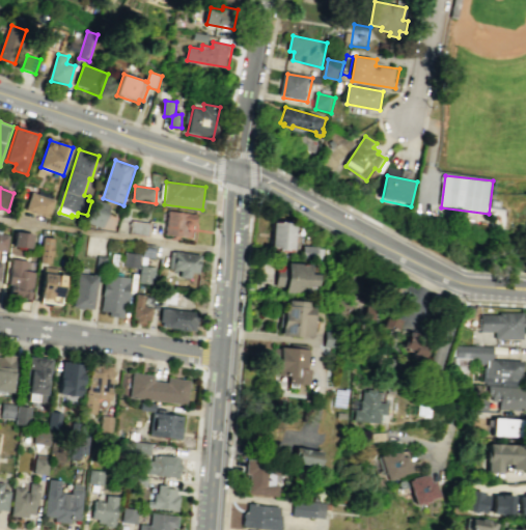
[(26,212),(32,193),(56,201),(50,220),(26,212)]
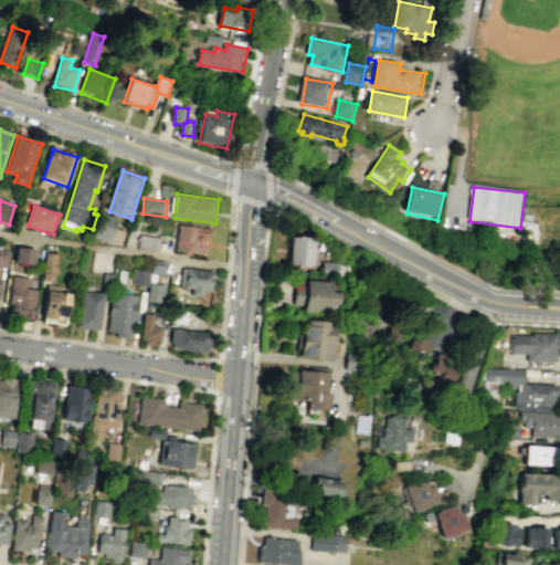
[(112,244),(96,239),(105,213),(119,219),(112,244)]
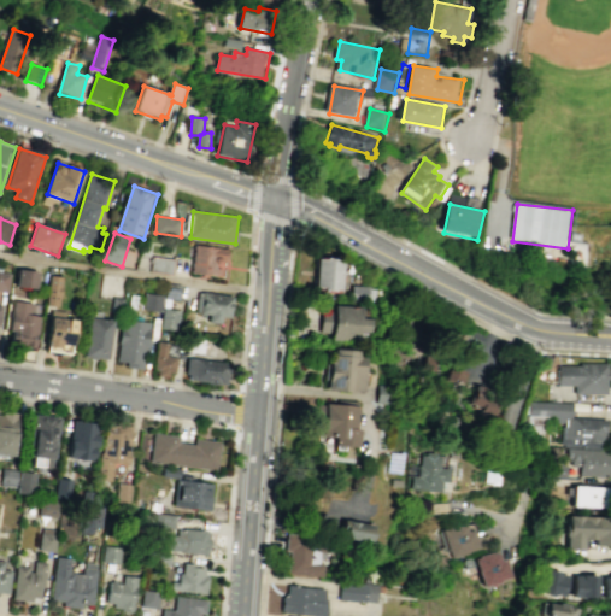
[(194,274),(198,246),(229,250),(225,277),(194,274)]
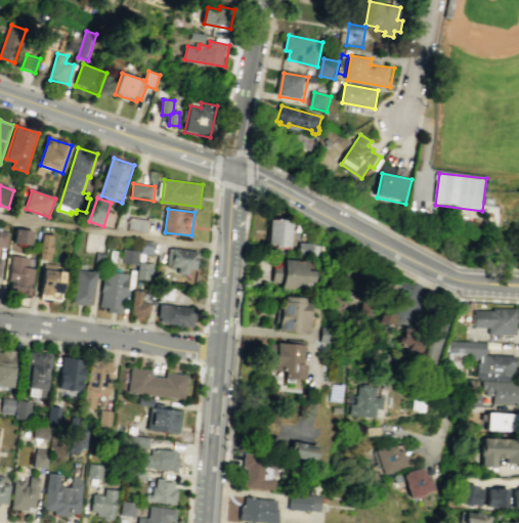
[(130,230),(131,218),(150,220),(148,233),(130,230)]
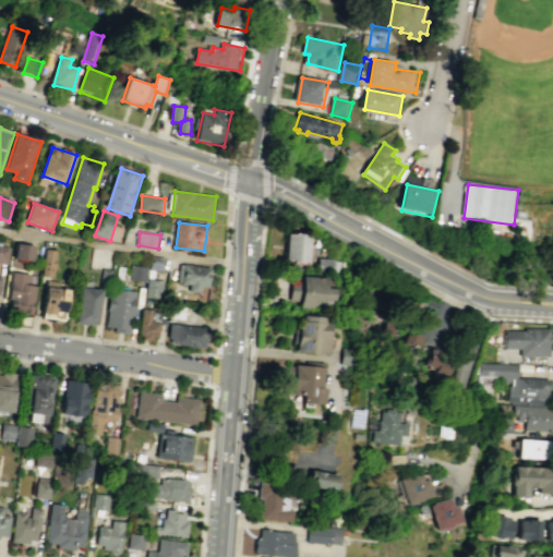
[(286,263),(288,234),(311,237),(309,265),(286,263)]
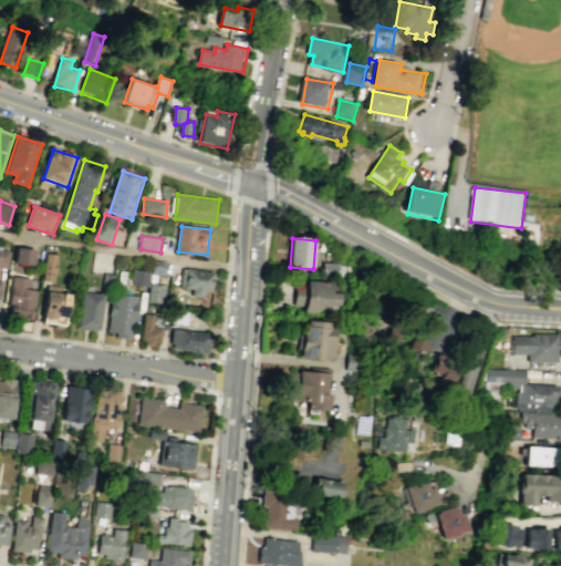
[(37,250),(34,266),(16,264),(18,248),(37,250)]
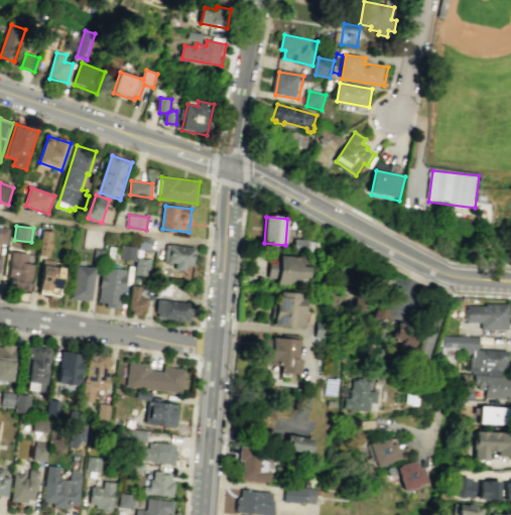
[(0,245),(0,227),(11,229),(8,246),(0,245)]
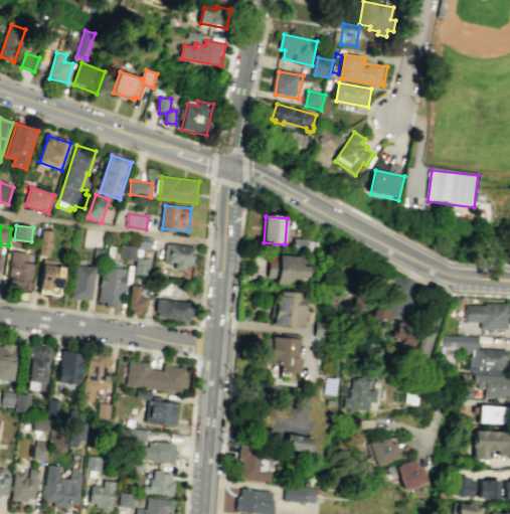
[(40,255),(43,230),(54,231),(50,257),(40,255)]
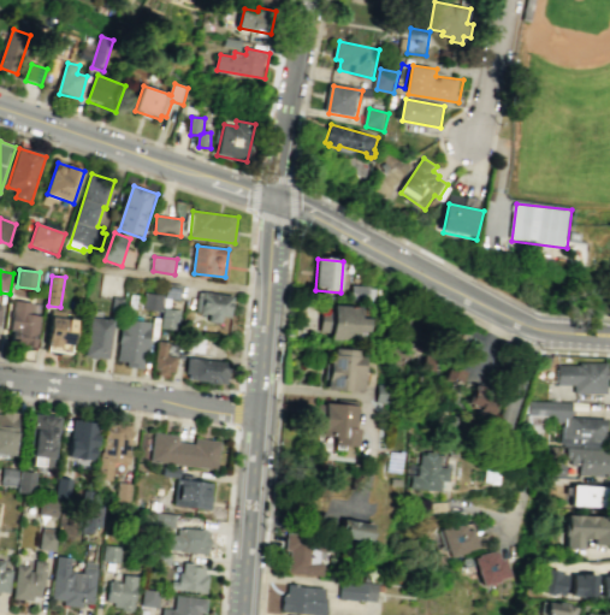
[(169,299),(170,284),(185,287),(183,301),(169,299)]
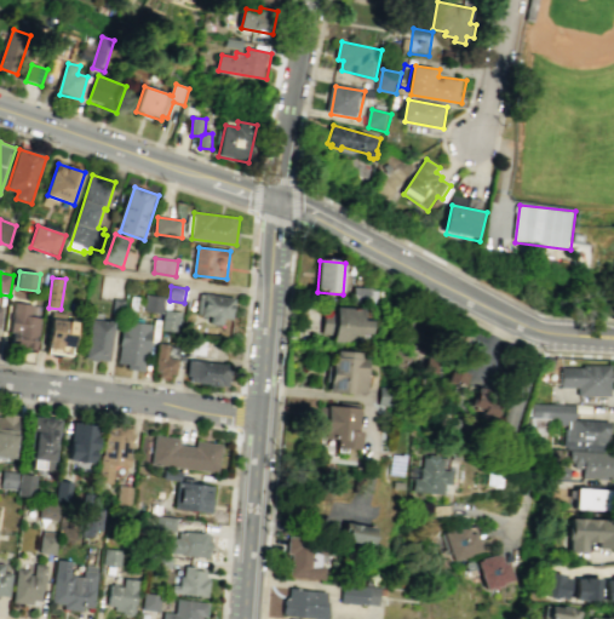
[(377,290),(354,288),(354,303),(377,304),(377,290)]
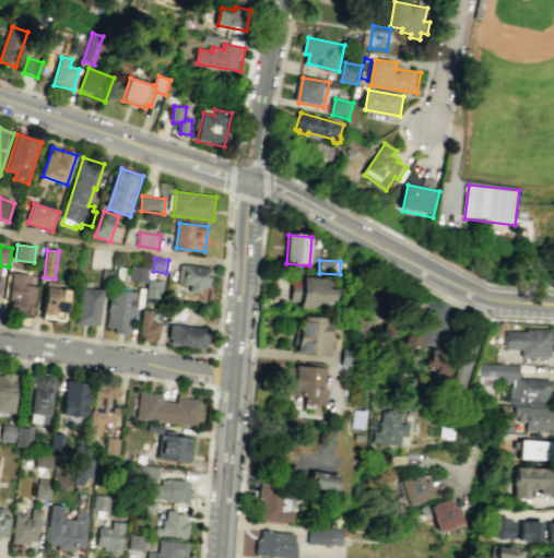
[(185,285),(188,265),(215,270),(212,289),(204,288),(203,294),(193,293),(193,286),(185,285)]
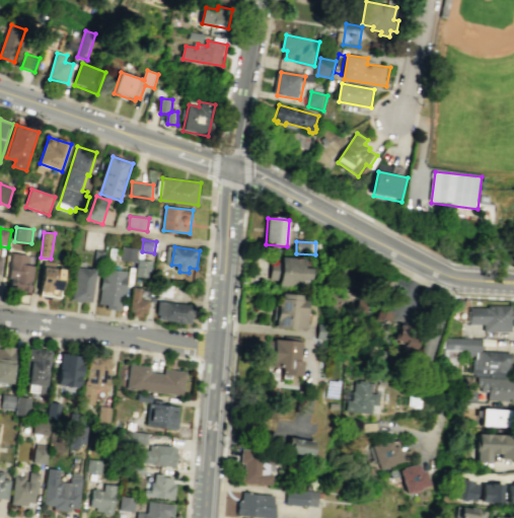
[(139,249),(138,263),(123,261),(124,247),(139,249)]
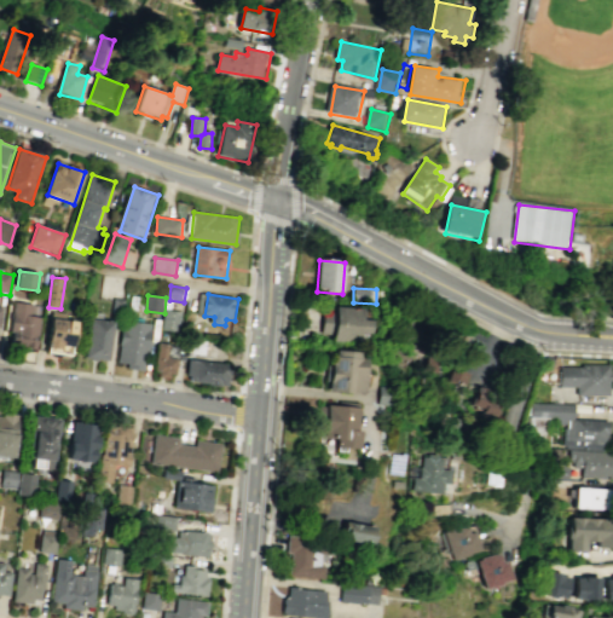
[(115,315),(116,299),(127,300),(125,316),(115,315)]
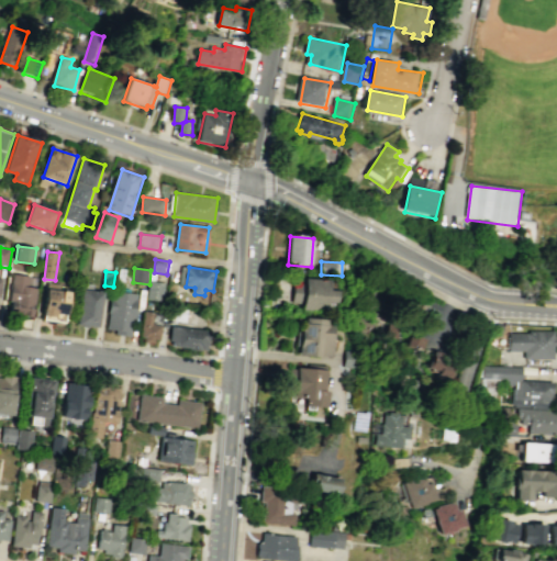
[(12,301),(17,275),(32,277),(31,287),(40,289),(35,318),(13,315),(15,302),(12,301)]
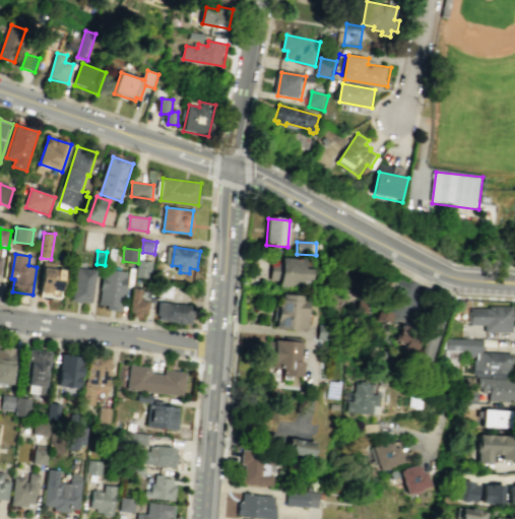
[(304,259),(280,258),(280,261),(271,260),(271,281),(278,281),(278,286),(310,287),(310,269),(303,268),(304,259)]
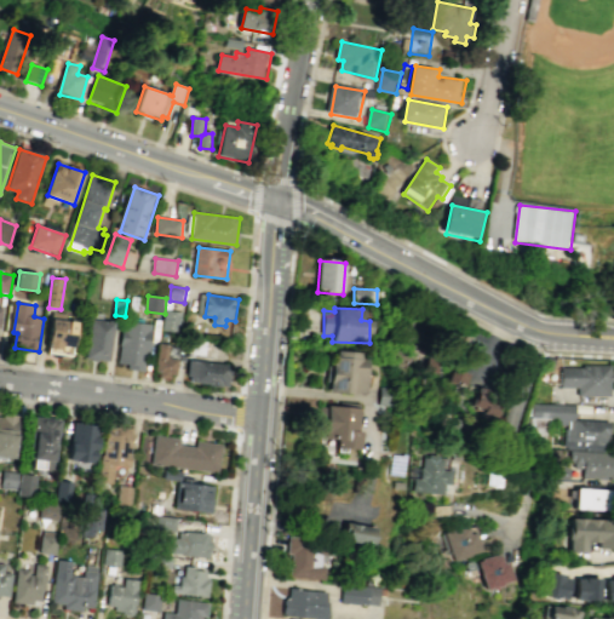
[(164,332),(166,310),(183,313),(181,333),(164,332)]
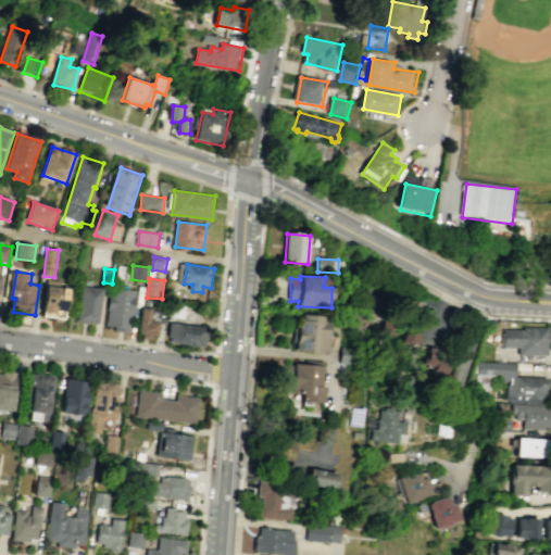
[(45,314),(49,281),(63,282),(63,288),(71,288),(67,313),(58,312),(57,315),(45,314)]
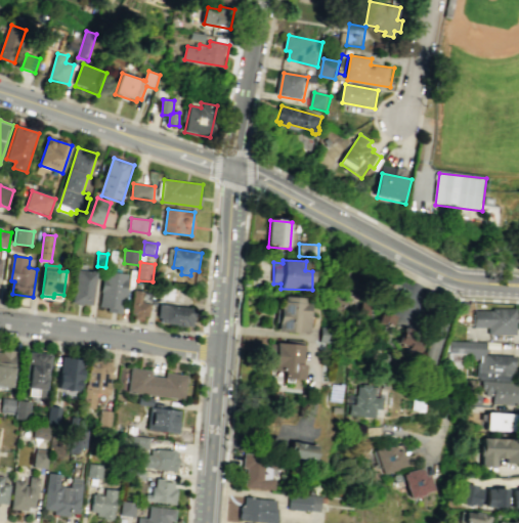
[(73,303),(77,270),(97,272),(93,305),(73,303)]
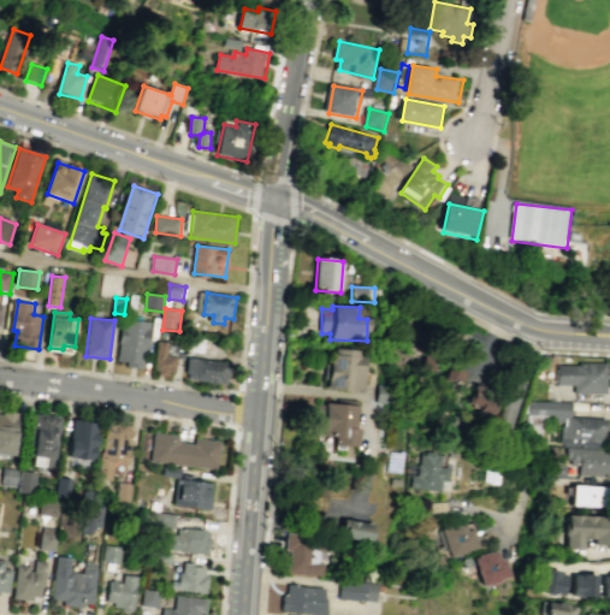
[(122,361),(126,320),(154,324),(148,365),(122,361)]
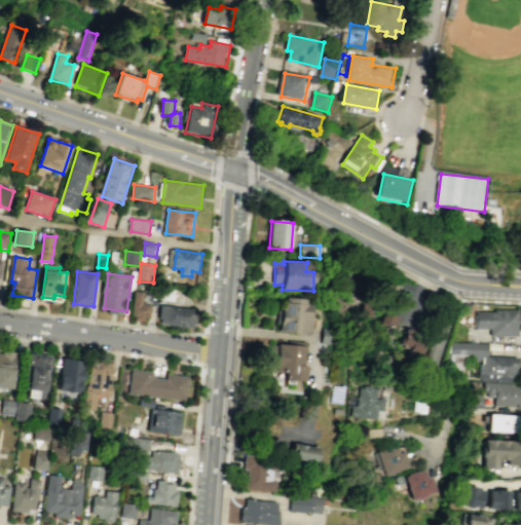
[(134,316),(137,293),(155,295),(152,320),(134,316)]
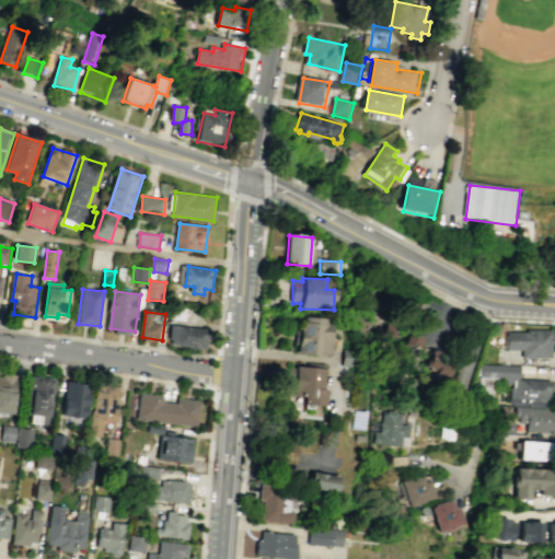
[(299,356),(332,356),(333,318),(300,317),(299,356)]
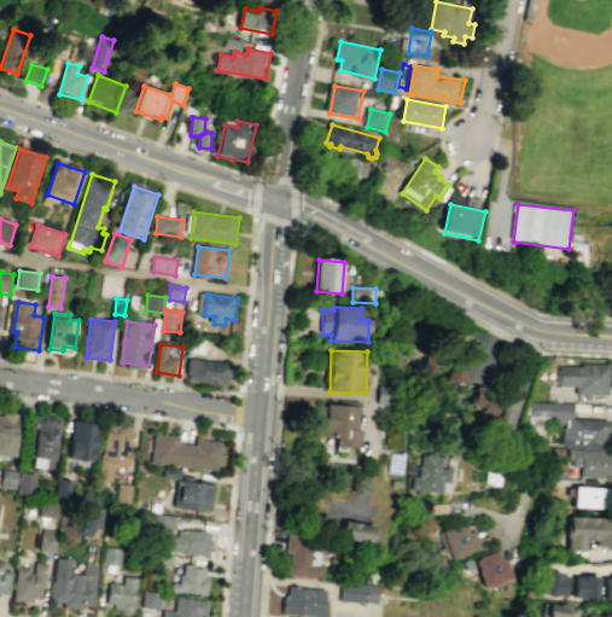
[(190,382),(192,360),(232,365),(229,386),(190,382)]
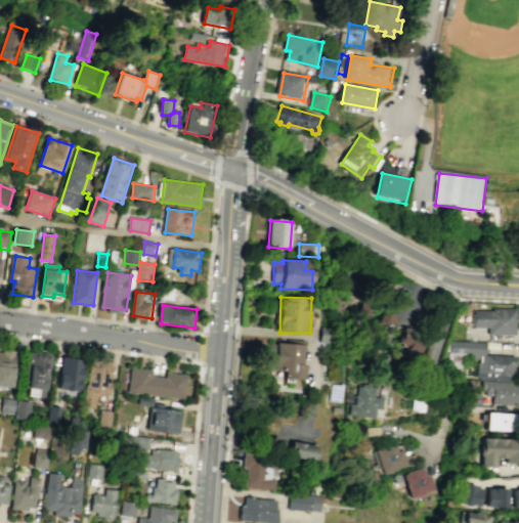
[(491,335),(518,336),(518,310),(477,309),(477,328),(491,328),(491,335)]
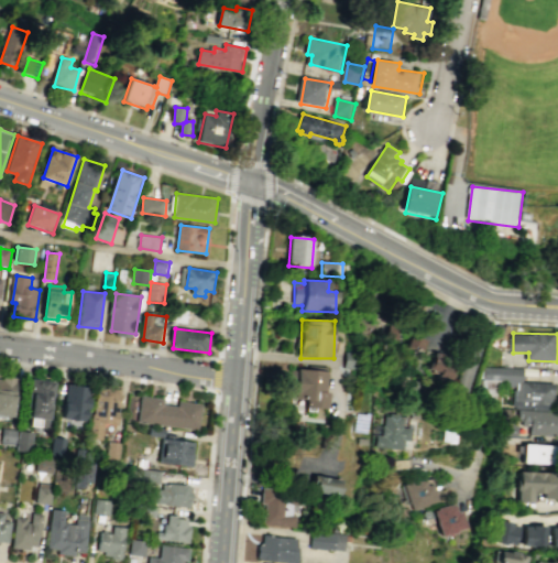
[(416,335),(433,340),(429,353),(415,348),(416,335)]
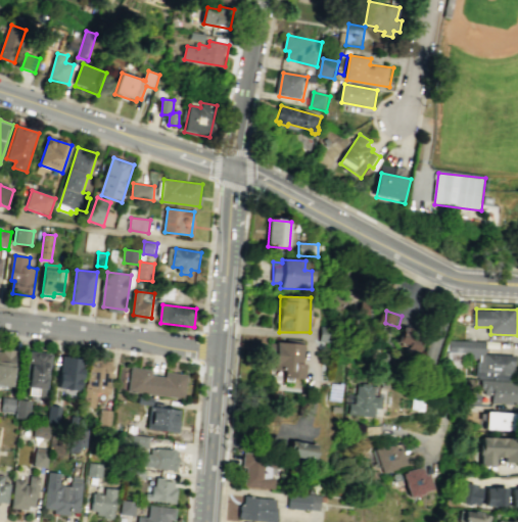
[(405,325),(419,329),(428,333),(422,352),(413,350),(415,344),(404,342),(406,335),(403,333),(405,325)]
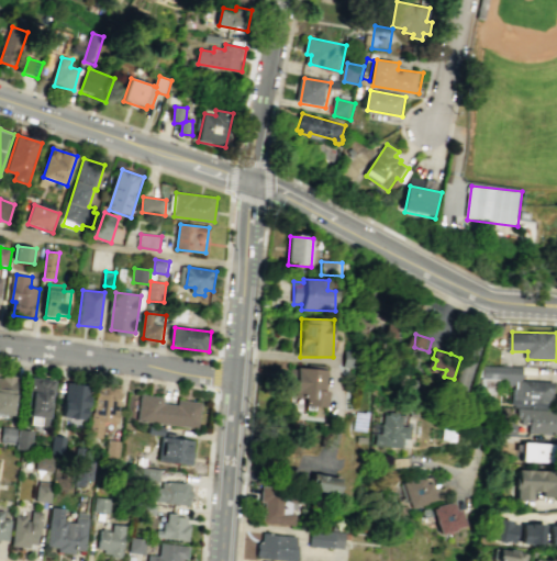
[(330,370),(296,368),(293,396),(309,397),(309,407),(327,408),(330,370)]
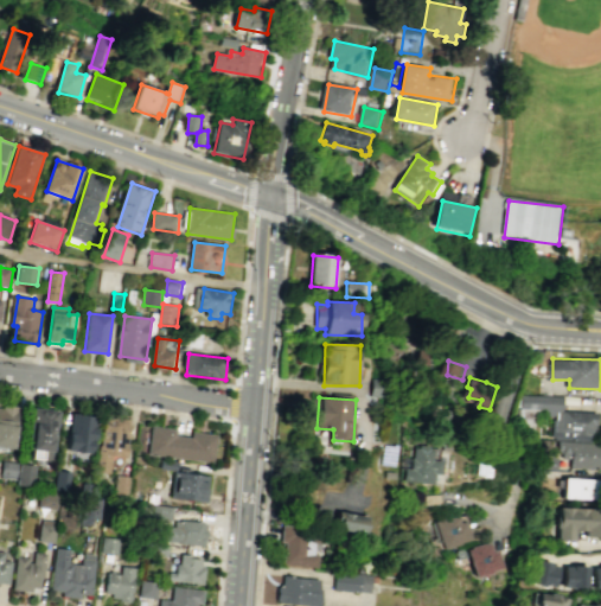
[(20,408),(0,406),(0,447),(18,450),(20,408)]
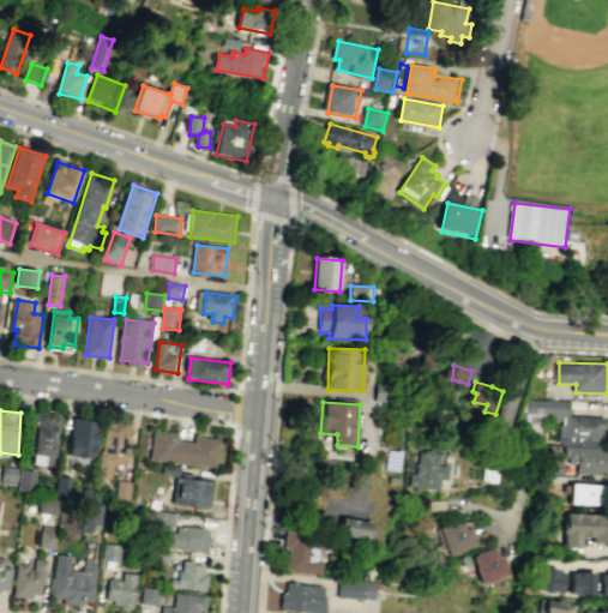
[(64,416),(38,413),(31,463),(56,467),(64,416)]
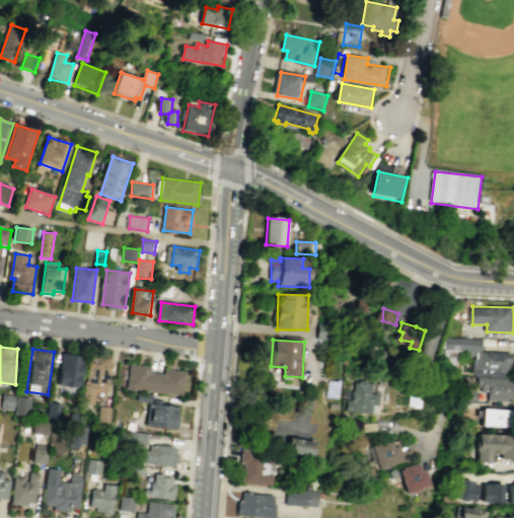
[(60,386),(82,388),(84,357),(63,355),(60,386)]
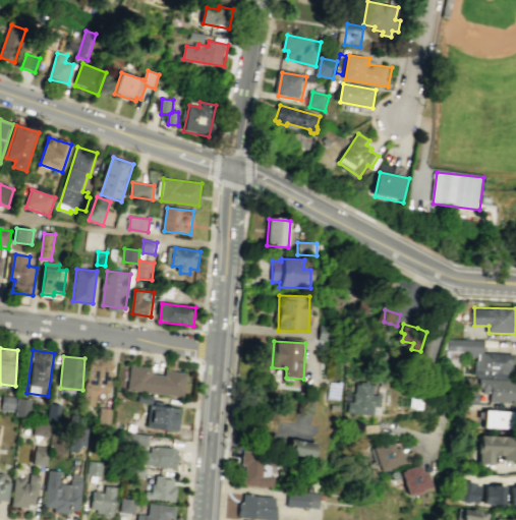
[(99,392),(111,394),(115,360),(92,358),(86,406),(97,407),(99,392)]
